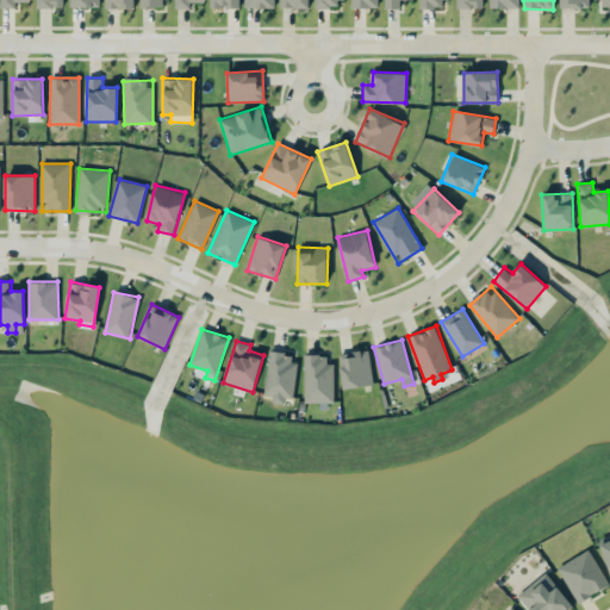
[(373,384),(368,349),(341,354),(343,366),(340,366),(343,388),(373,384)]
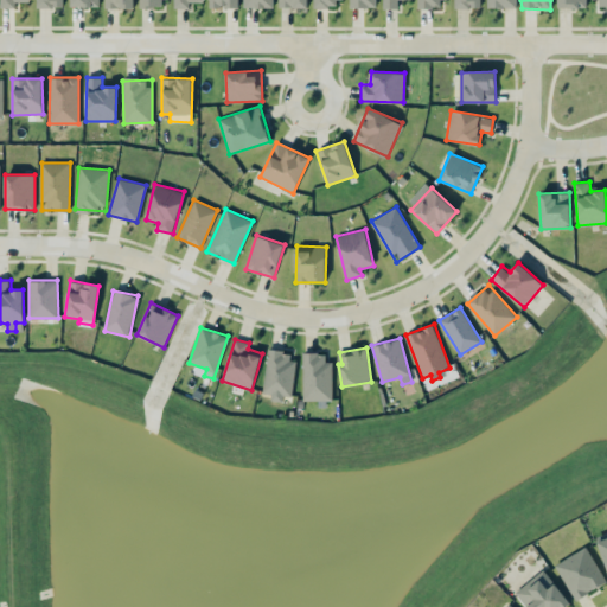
[(263,394),(272,394),(272,397),(292,400),(296,355),(267,351),(263,394)]
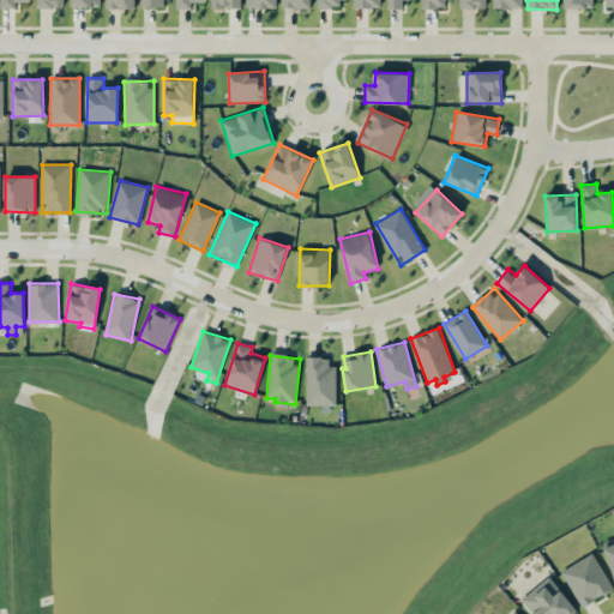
[(335,404),(333,357),(306,357),(307,405),(335,404)]
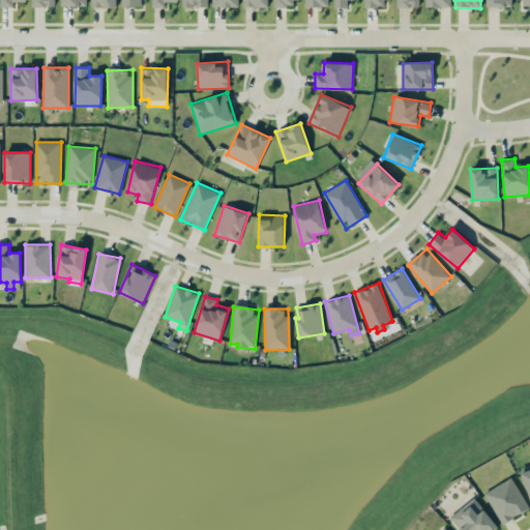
[(529,496),(529,469),(521,473),(529,496)]
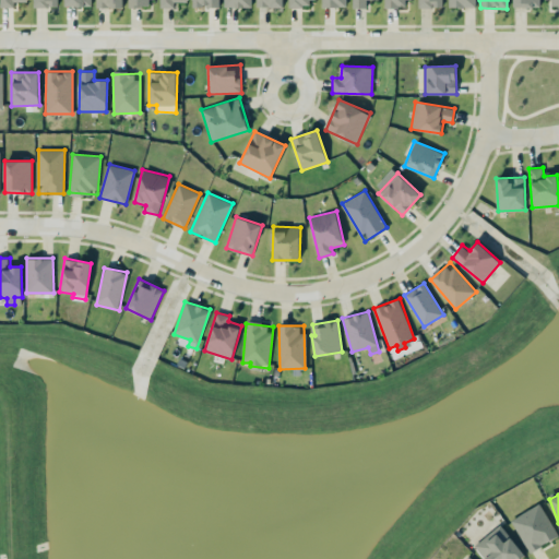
[(558,535),(539,502),(510,520),(530,552),(558,535)]
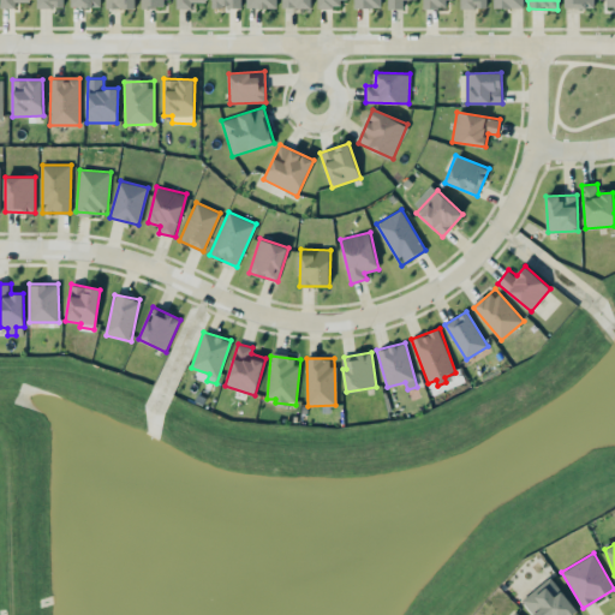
[(572,614),(578,610),(550,577),(521,601),(533,614),(572,614)]
